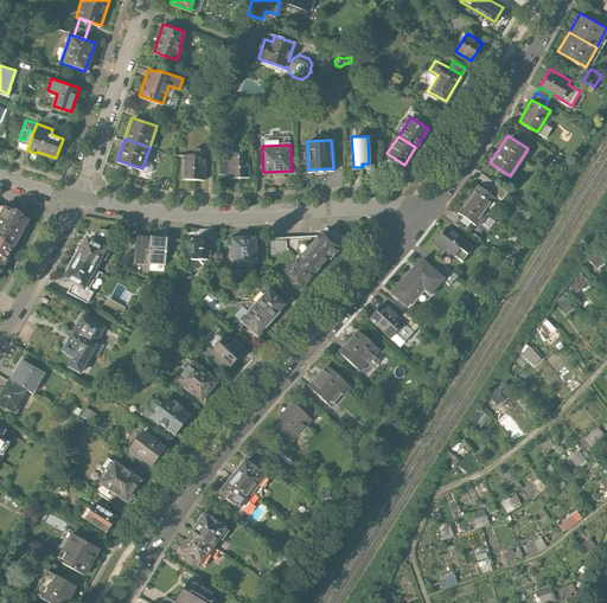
[(206,148),(193,147),(193,154),(184,153),(183,178),(204,179),(204,168),(205,168),(206,148)]
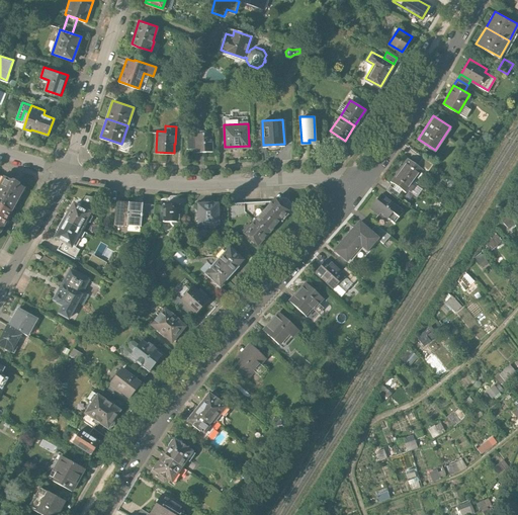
[(211,131),(195,132),(196,151),(212,150),(211,131)]
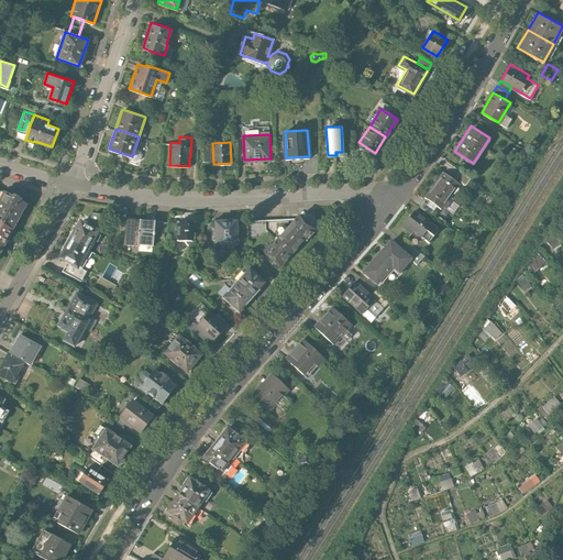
[(460,168),(453,178),(457,182),(460,179),(465,184),(470,176),(460,168)]
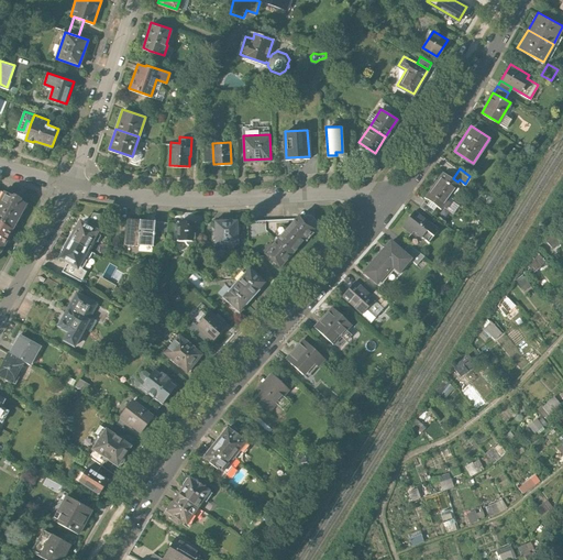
[(442,171),(433,183),(450,195),(459,183),(457,182),(453,178),(442,171)]
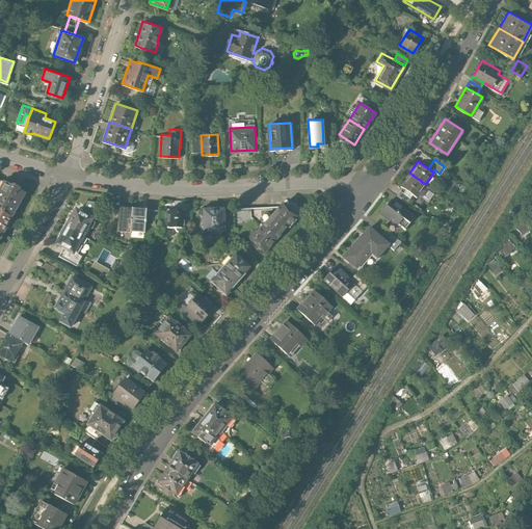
[(417,195),(425,184),(409,173),(401,184),(417,195)]
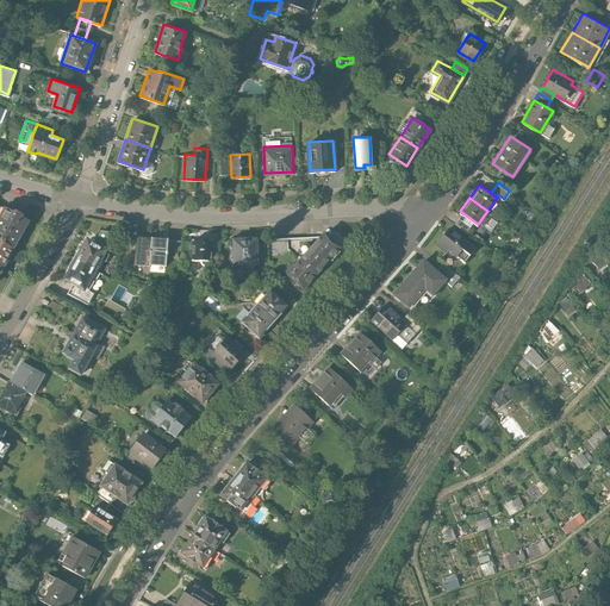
[(0,238),(16,247),(31,219),(6,206),(0,202),(0,238)]
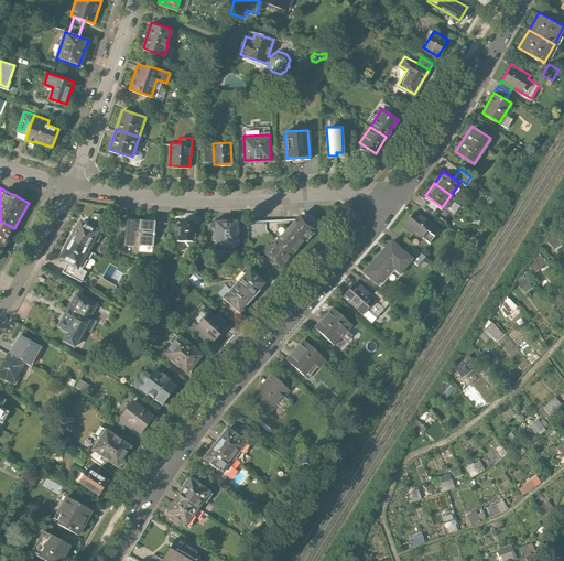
[(424,200),(421,205),(432,214),(435,208),(424,200)]
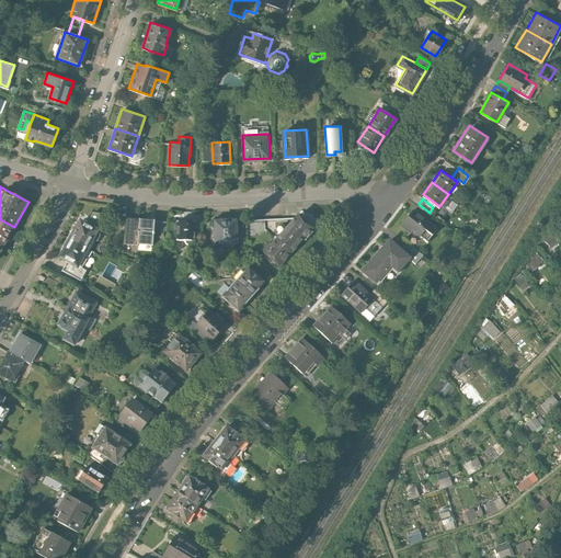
[(436,227),(412,208),(401,224),(410,231),(412,228),(426,240),(436,227)]
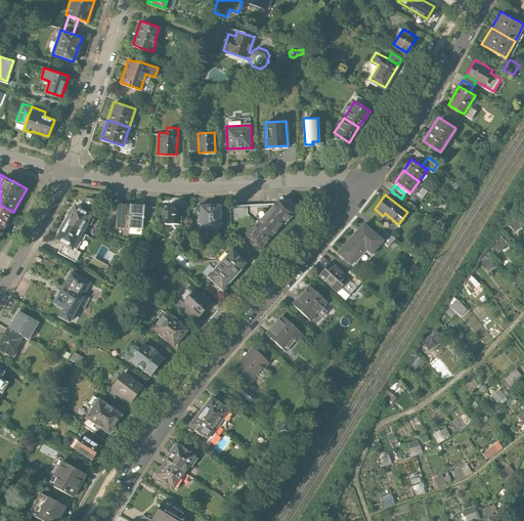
[(87,196),(82,207),(92,213),(95,215),(99,199),(87,196)]
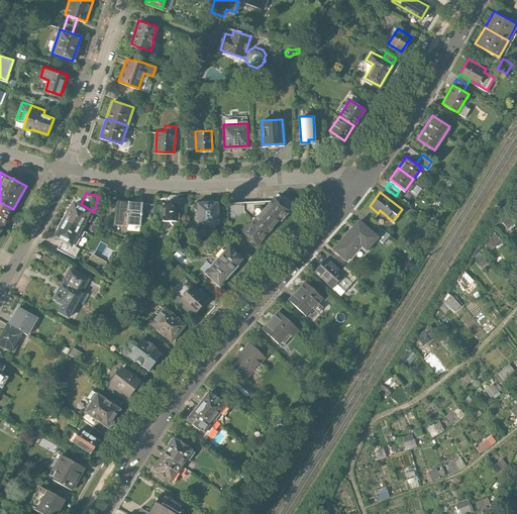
[(272,200),(260,213),(273,226),(289,208),(275,196),(272,200)]
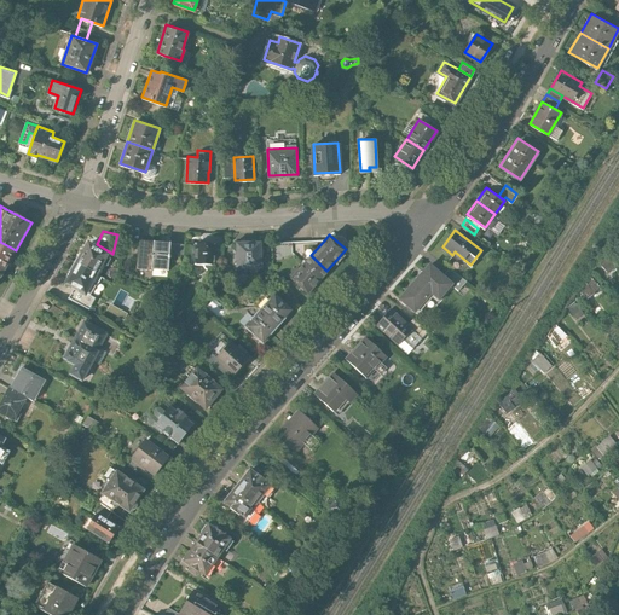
[(261,242),(256,242),(256,237),(242,237),(242,242),(237,242),(237,248),(233,248),(233,261),(237,260),(237,266),(249,266),(249,270),(250,270),(252,272),(256,272),(259,268),(259,266),(261,266),(261,253),(262,253),(264,250),(265,249),(265,247),(264,245),(262,243),(260,243),(261,242)]
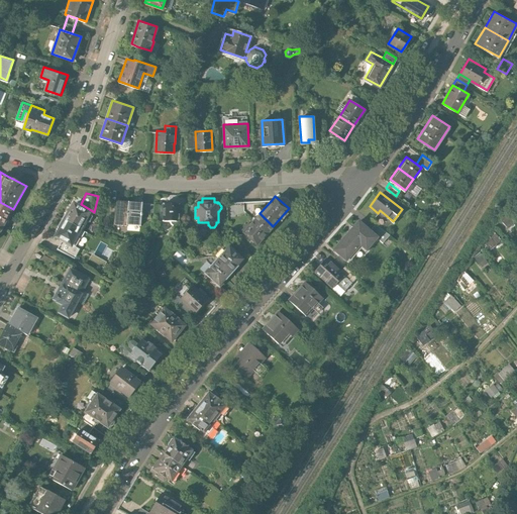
[(126,223),(127,200),(114,199),(112,222),(126,223)]
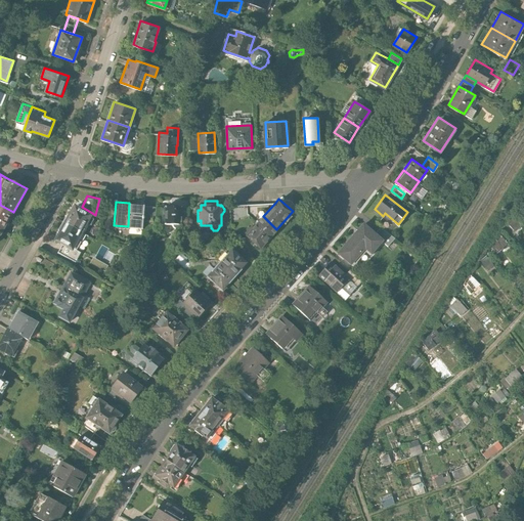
[(75,203),(64,220),(82,230),(92,213),(82,207),(75,203)]
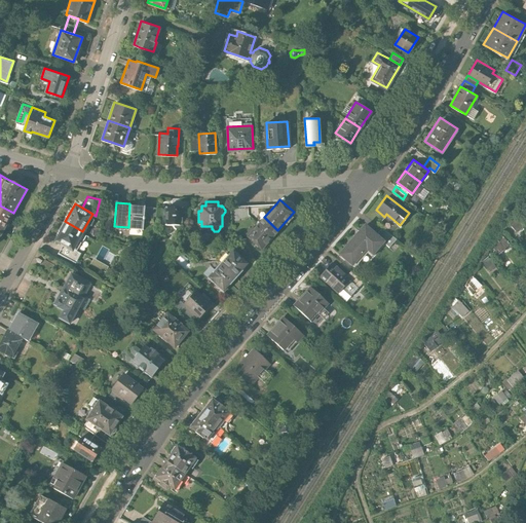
[(143,204),(129,203),(128,227),(142,228),(142,219),(143,204)]
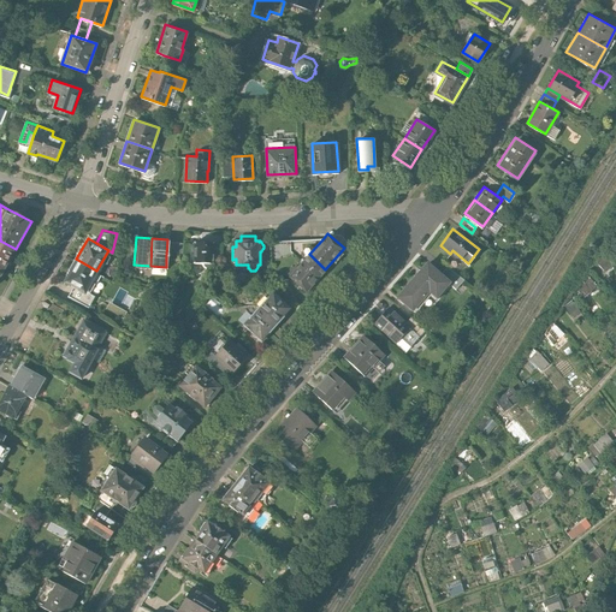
[(291,249),(304,260),(309,254),(324,238),(291,239),(291,249)]
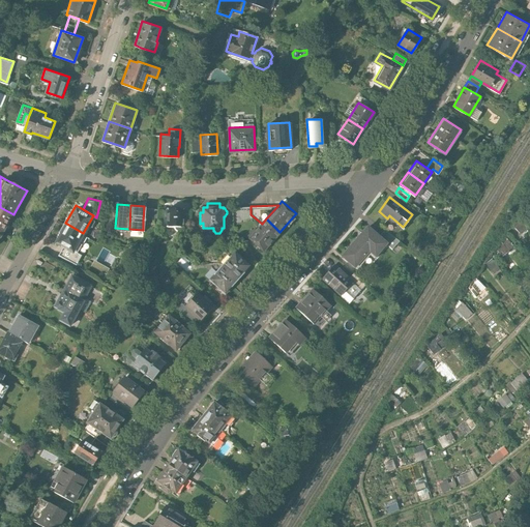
[(157,207),(144,206),(143,221),(156,222),(157,207)]
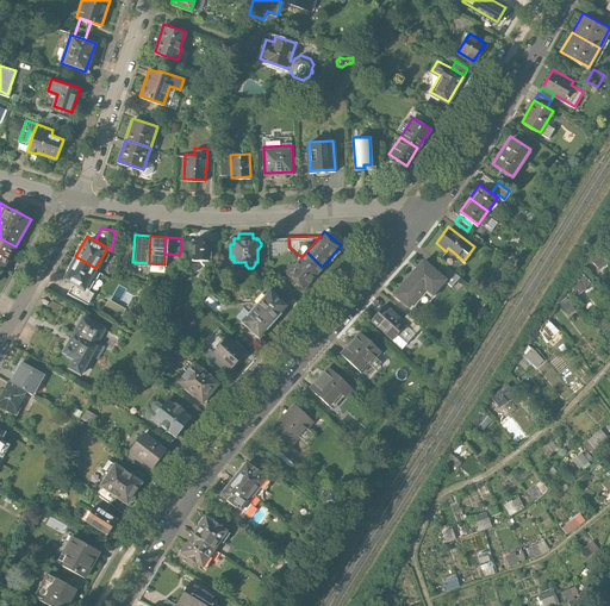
[(0,262),(5,266),(16,247),(0,238),(0,262)]
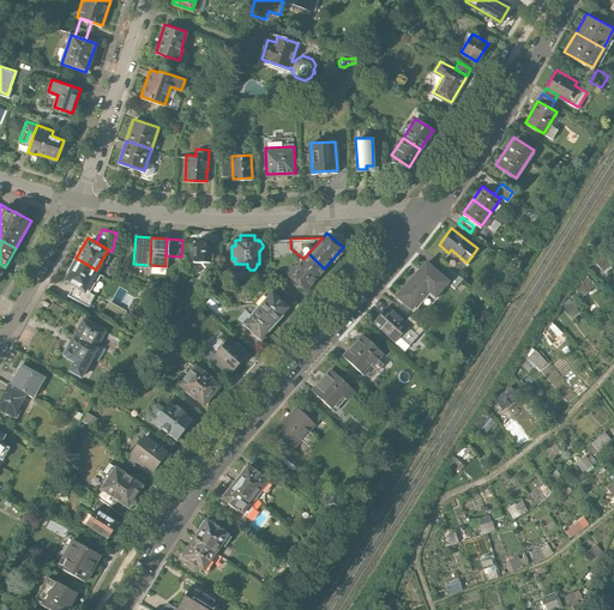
[(214,241),(194,240),(193,260),(203,260),(203,263),(204,264),(205,265),(206,266),(209,266),(210,265),(211,264),(212,263),(212,261),(214,241)]
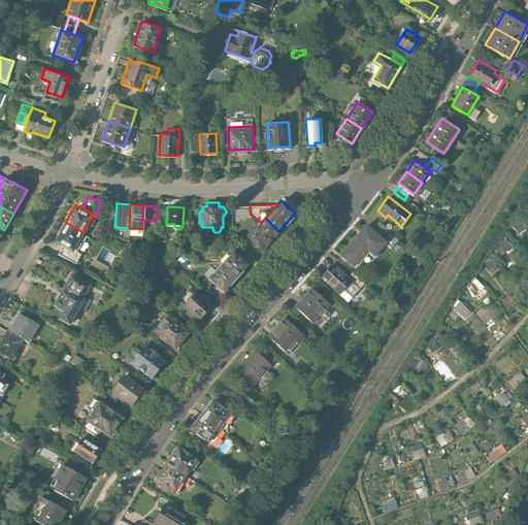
[(263,249),(278,231),(265,218),(261,223),(249,236),(263,249)]
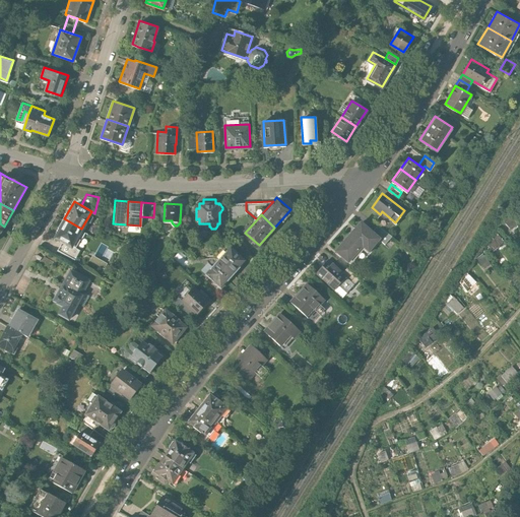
[(72,245),(81,229),(64,218),(54,236),(62,241),(72,246),(72,245)]
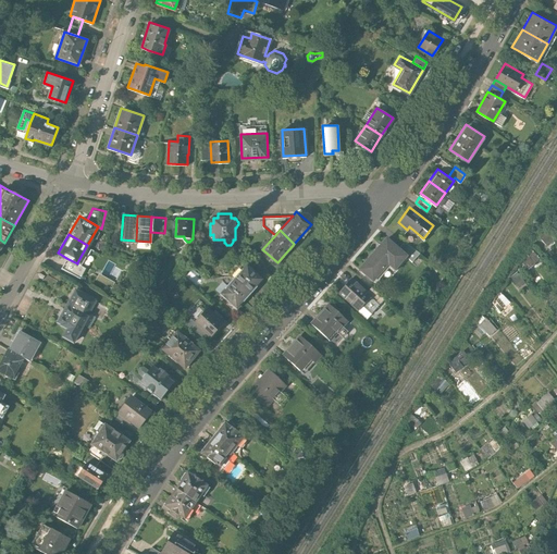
[(387,235),(375,249),(388,261),(395,267),(407,253),(398,245),(387,235)]
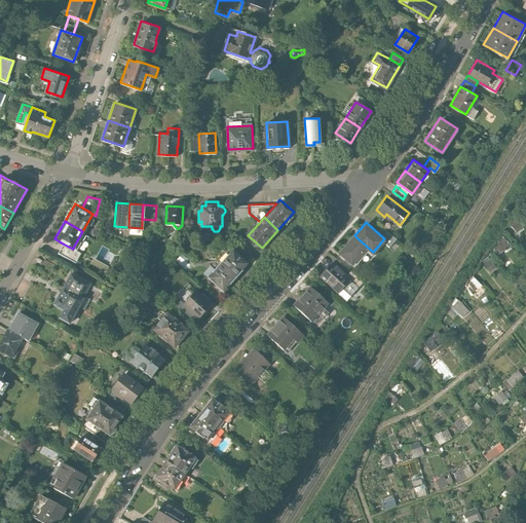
[(381,225),(376,231),(384,238),(390,232),(381,225)]
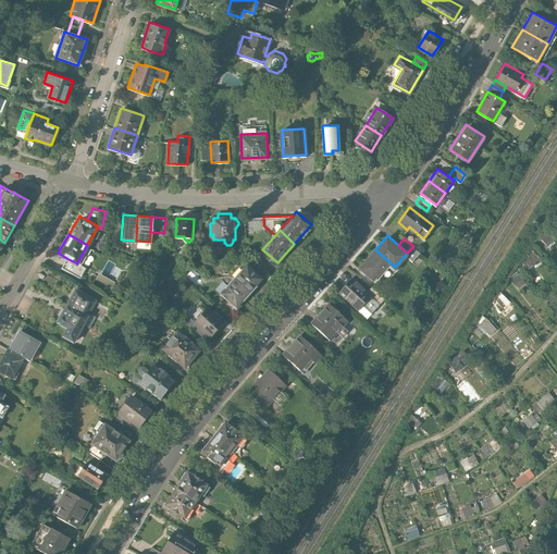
[(271,270),(277,262),(262,249),(256,257),(271,270)]
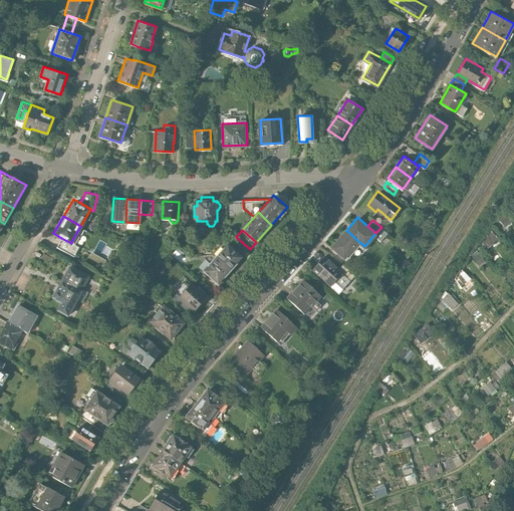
[(344,257),(358,241),(346,230),(331,246),(344,257)]
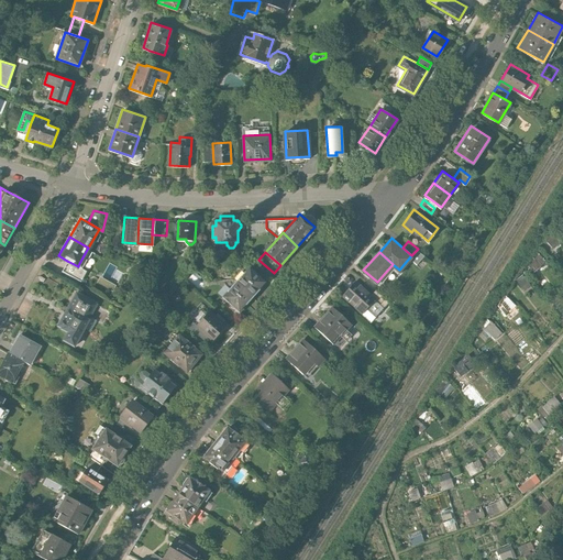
[(86,270),(78,265),(78,266),(67,261),(62,268),(80,280),(86,270)]
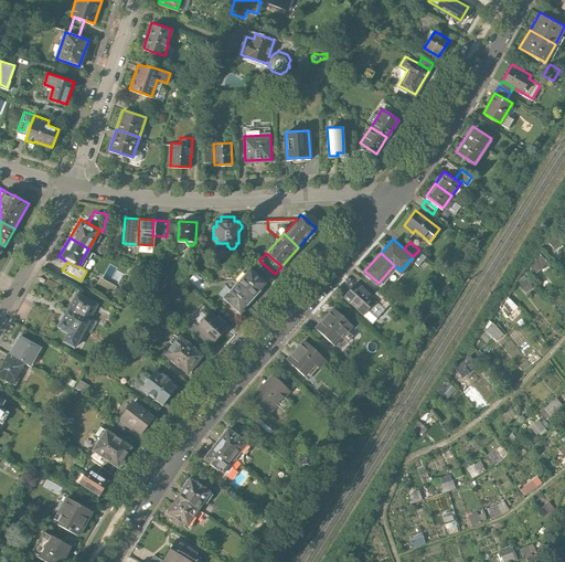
[(252,267),(238,282),(255,297),(268,283),(252,267)]
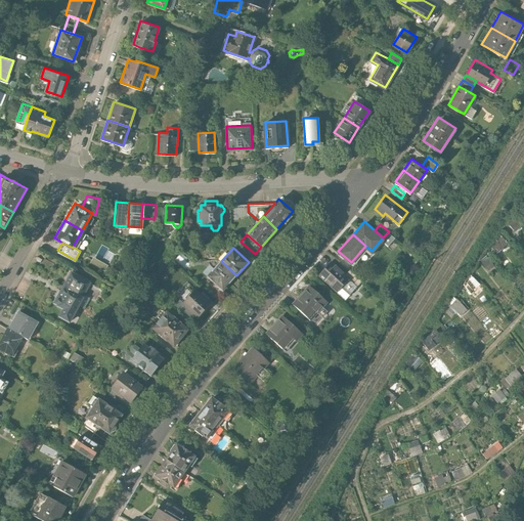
[(349,276),(332,259),(319,273),(337,290),(349,276)]
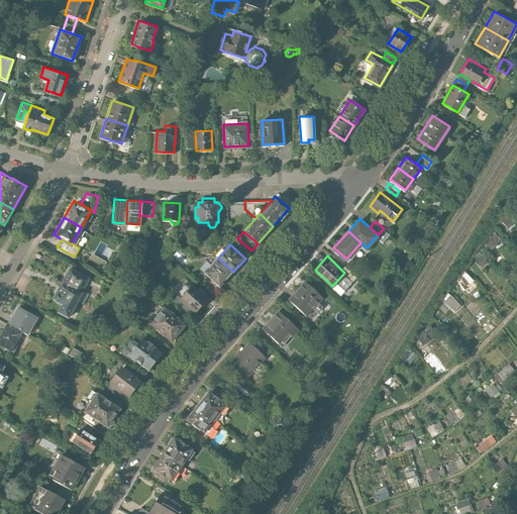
[(220,286),(233,272),(218,258),(205,272),(220,286)]
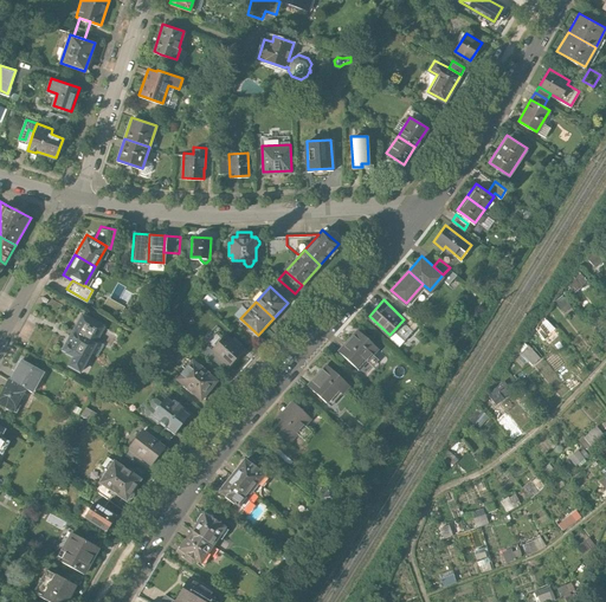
[(108,324),(83,310),(62,350),(71,355),(66,364),(82,373),(108,324)]
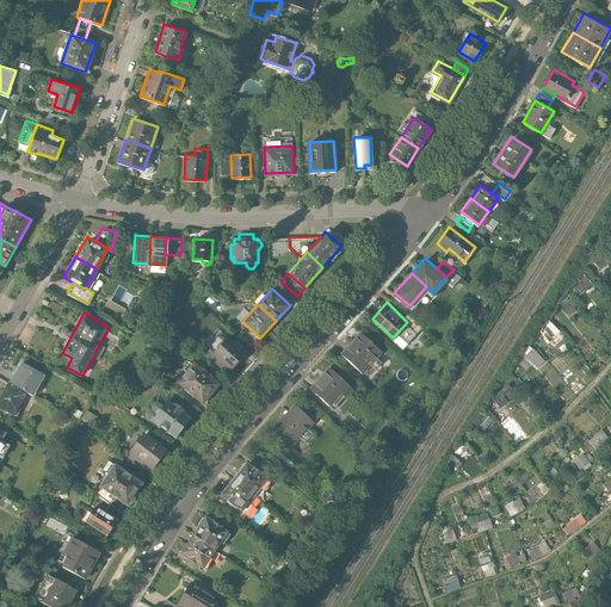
[(547,320),(539,327),(551,338),(559,330),(547,320)]
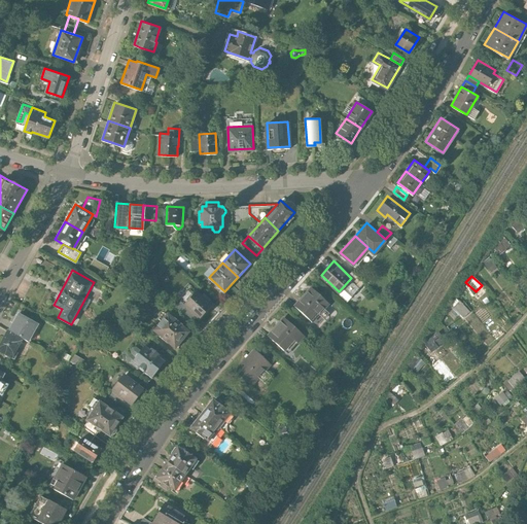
[(329,302),(311,285),(294,304),(313,320),(329,302)]
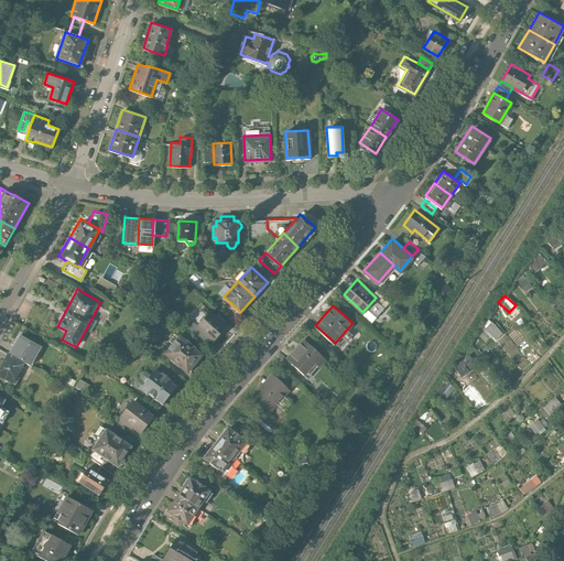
[(212,338),(215,341),(228,326),(212,311),(198,325),(212,338)]
